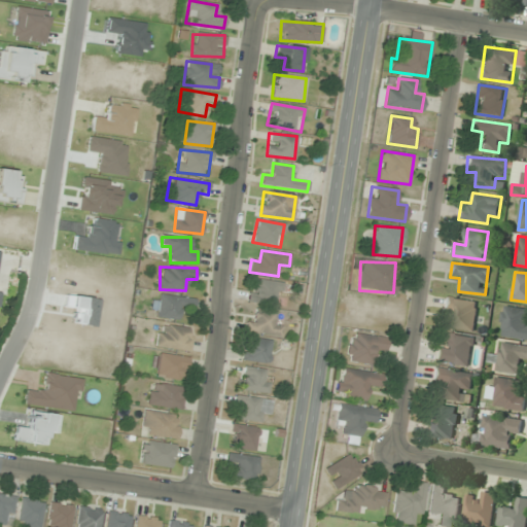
[(248,303),(278,306),(281,282),(250,279),(248,303)]
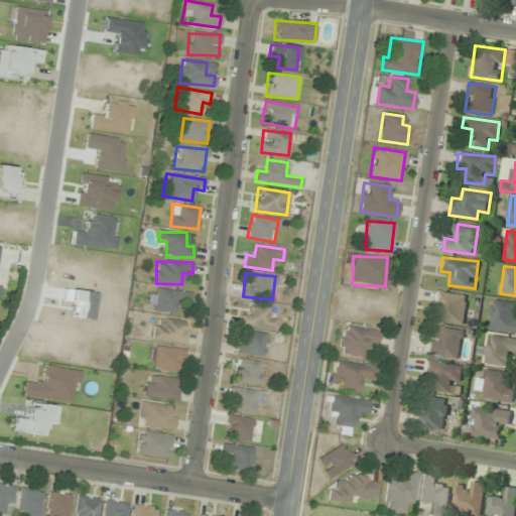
[(178,303),(189,304),(191,293),(156,289),(153,311),(176,313),(178,303)]
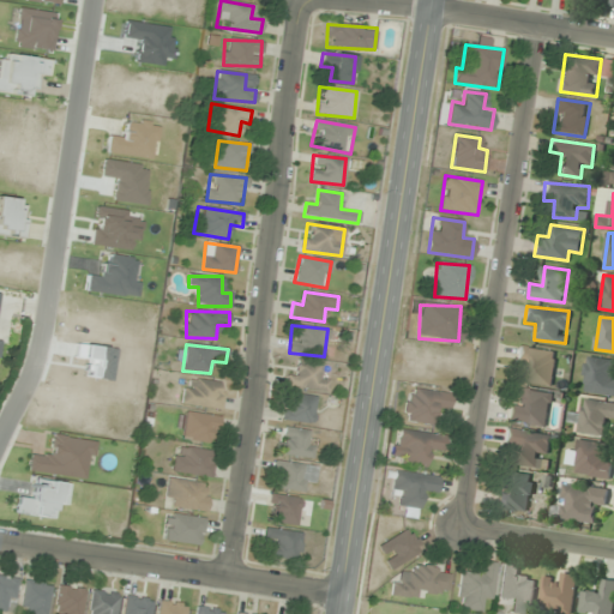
[(518,367),(528,367),(528,384),(554,384),(554,349),(518,349),(518,367)]
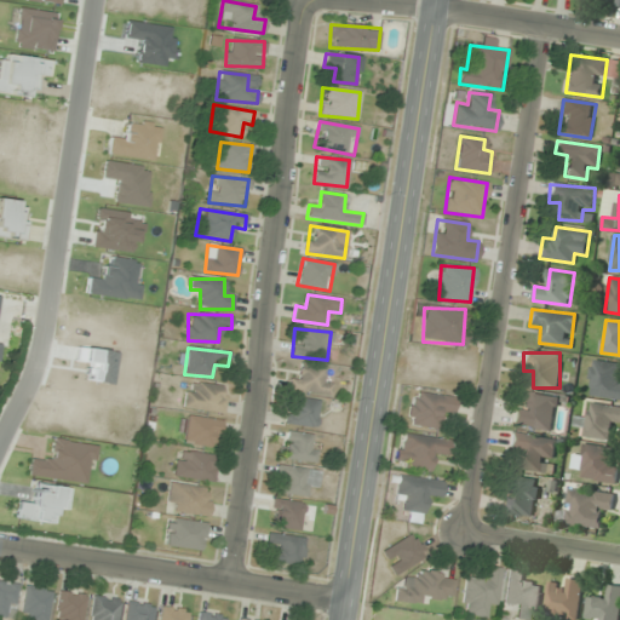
[(619,362),(592,361),(589,396),(619,399),(619,362)]
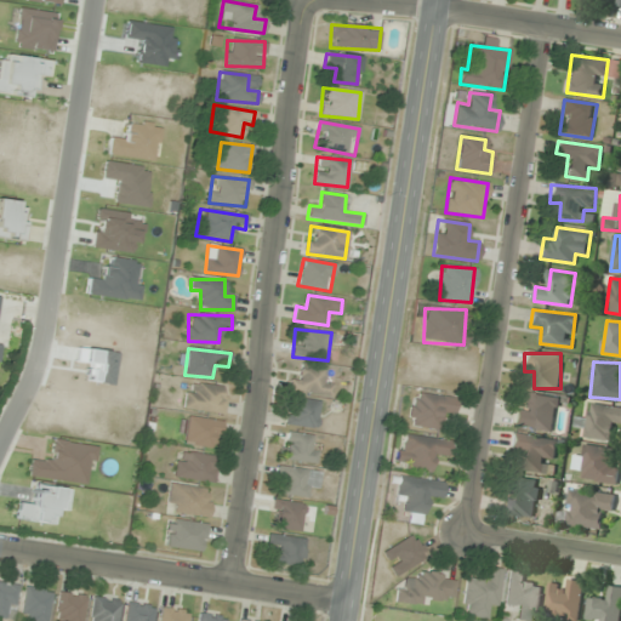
[(331,396),(332,382),(324,381),(325,368),(301,365),(300,375),(292,375),(290,392),(331,396)]
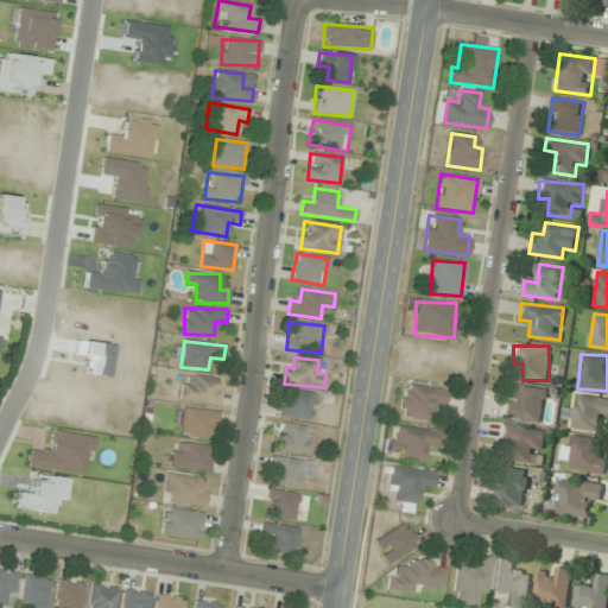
[(217,406),(222,380),(184,374),(179,400),(217,406)]
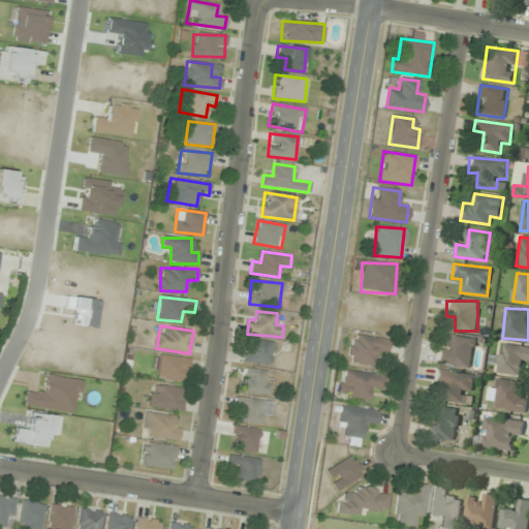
[(374,367),(375,352),(386,353),(389,339),(352,335),(349,364),(374,367)]
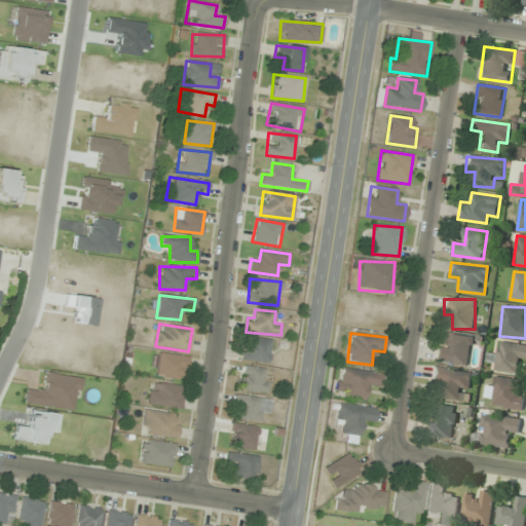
[(438,361),(468,366),(473,337),(443,333),(438,361)]
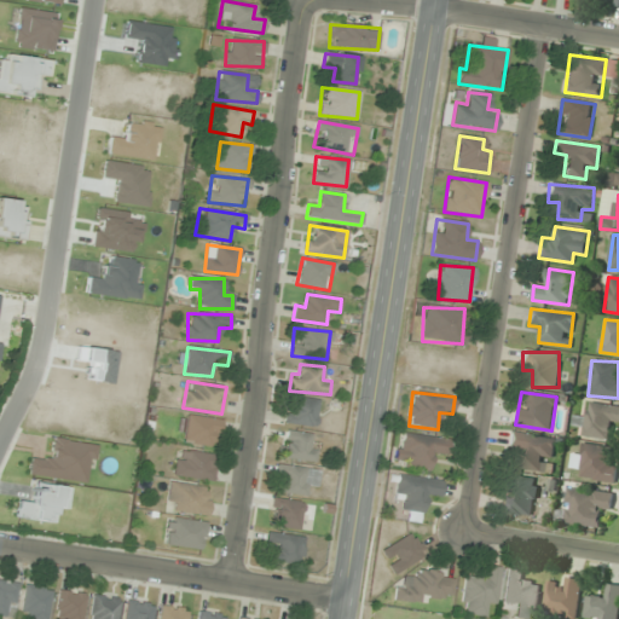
[(318,400),(288,398),(285,424),(316,427),(318,400)]
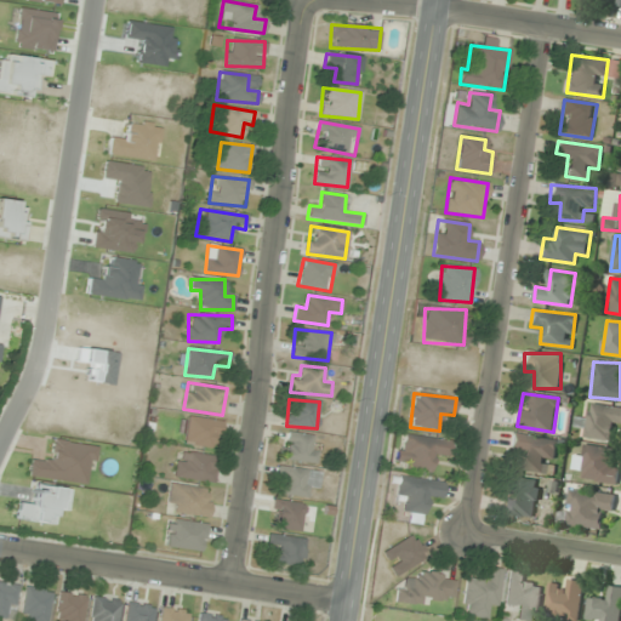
[(579,415),(576,426),(586,427),(584,437),(611,440),(614,427),(620,428),(620,408),(592,403),(590,417),(579,415)]
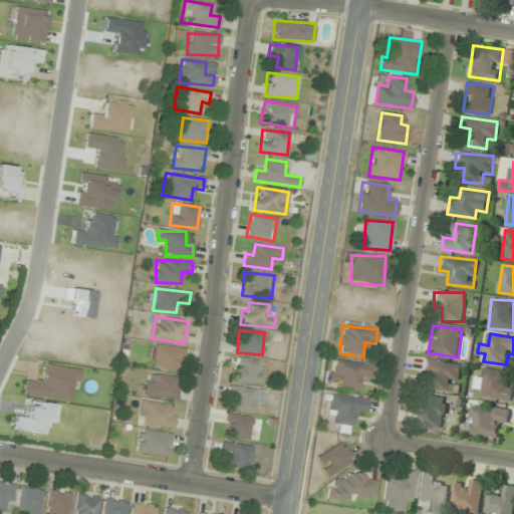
[(152,368),(181,372),(184,348),(155,345),(152,368)]
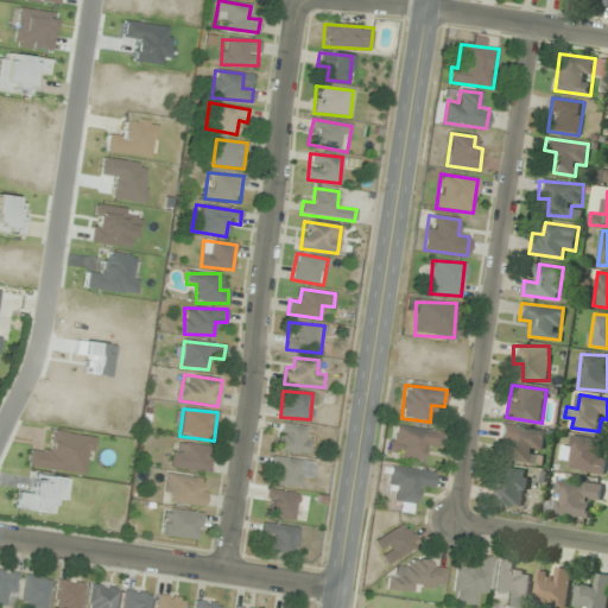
[(274,443),(305,457),(312,442),(301,437),(304,430),(284,422),(274,443)]
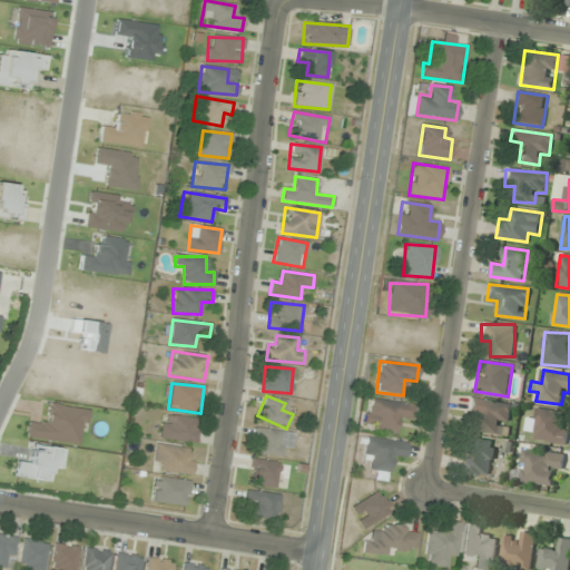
[(509,425),(512,404),(471,397),(469,413),(480,415),(478,431),(498,434),(499,423),(509,425)]
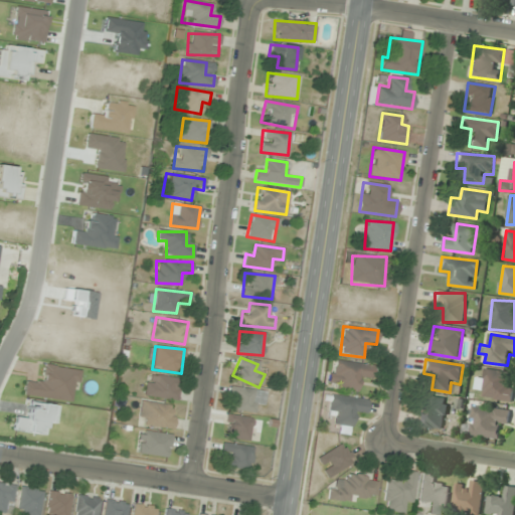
[(373,365),(333,360),(329,386),(359,390),(360,378),(371,380),(373,365)]
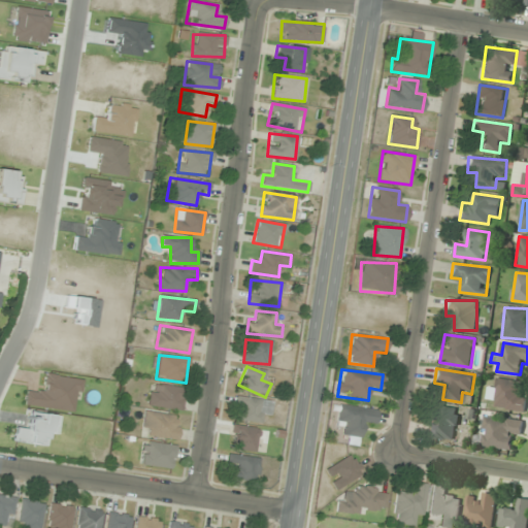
[(525,411),(527,384),(527,382),(499,378),(498,388),(489,387),(488,398),(496,399),(495,407),(525,411)]
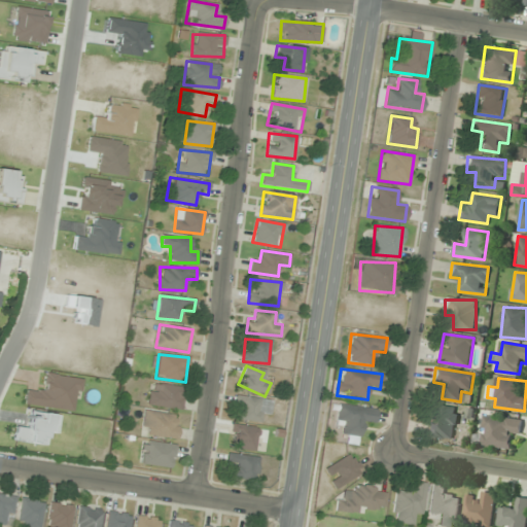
[(149,406),(181,410),(184,387),(151,384),(149,406)]
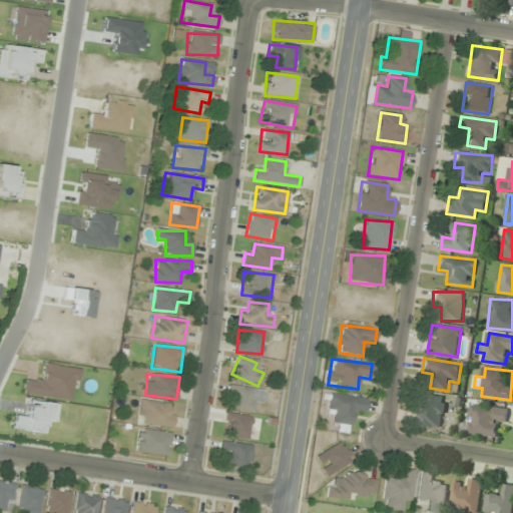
[(265,388),(228,388),(228,409),(253,409),(253,402),(265,402),(265,388)]
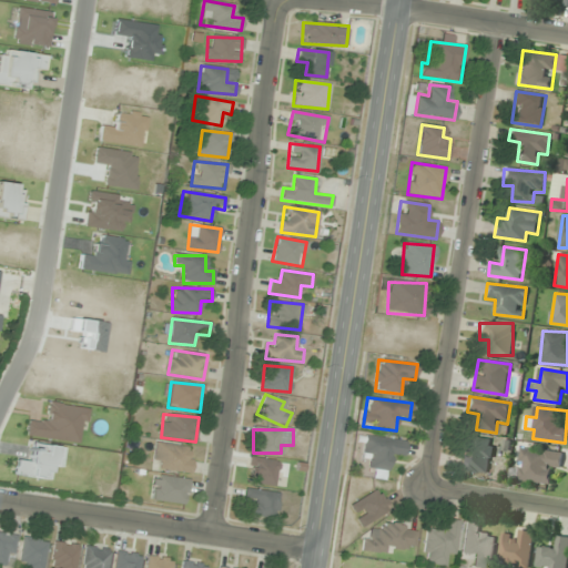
[(406,442),(364,436),(362,456),(369,458),(368,468),(375,469),(373,478),(387,479),(391,455),(403,457),(406,442)]
